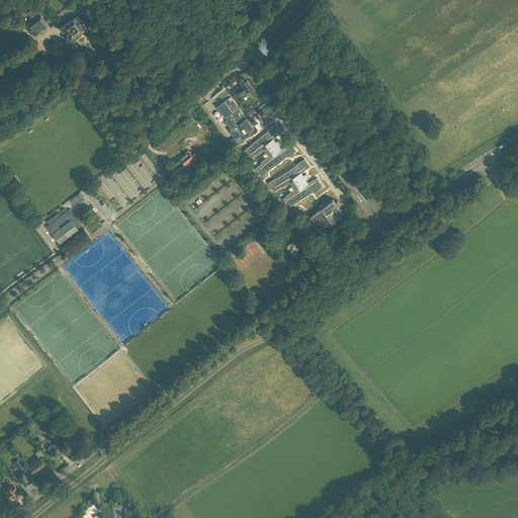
[(32,20),(30,21),(26,24),(34,35),(49,26),(40,14),(39,14),(37,12),(36,11),(34,11),(33,11),(31,11),(29,11),(28,12),(27,12),(32,20)]
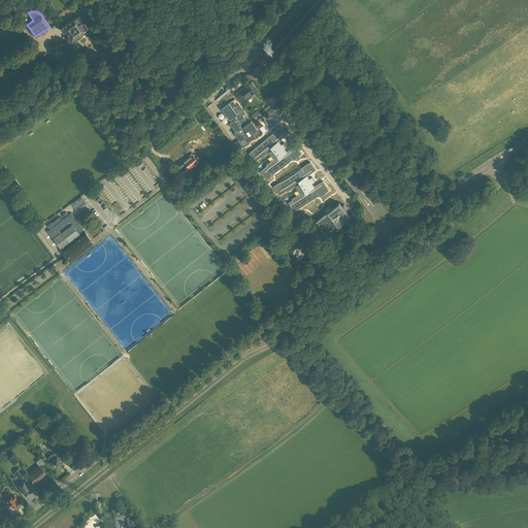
[(63,27),(61,28),(64,32),(65,31),(67,31),(70,36),(69,37),(68,38),(70,41),(72,39),(72,40),(87,30),(86,30),(93,25),(85,12),(77,18),(77,17),(63,26),(63,27)]
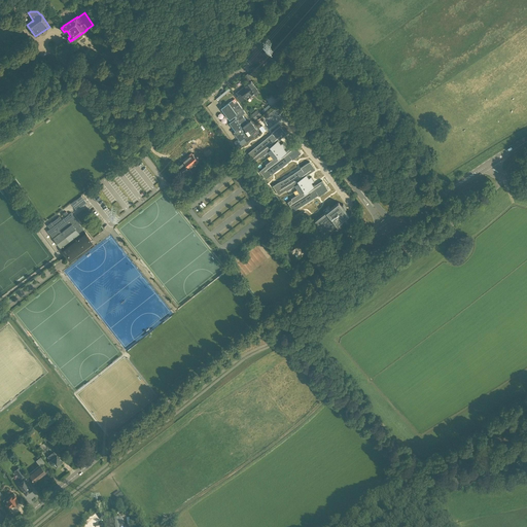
[(237,98),(242,94),(247,91),(248,92),(254,86),(251,81),(245,85),(234,94),(237,98)]
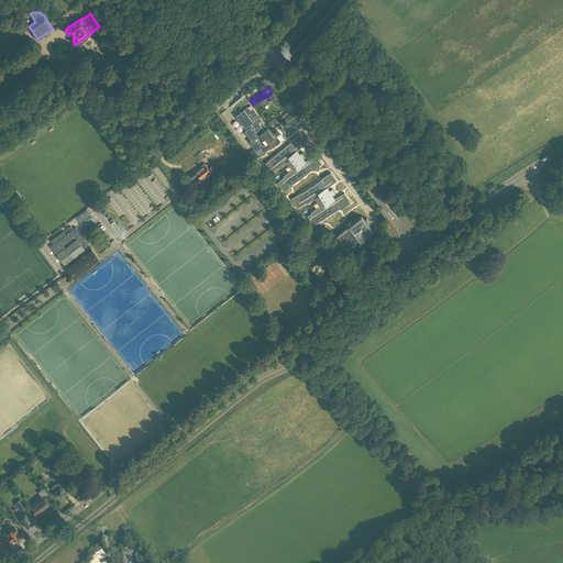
[(264,97),(258,100),(262,105),(268,100),(268,101),(269,100),(269,101),(272,99),(274,102),(277,99),(272,92),(265,98),(264,97)]
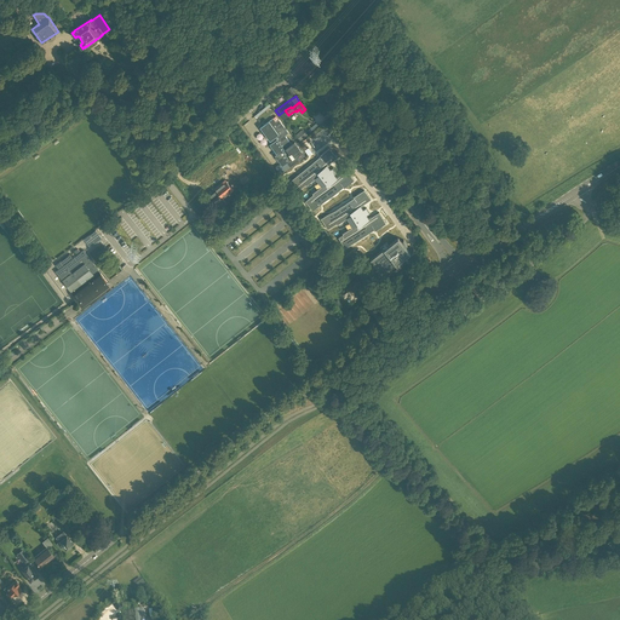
[(279,120),(276,116),(260,127),(263,131),(270,141),(273,143),(270,144),(277,154),(275,156),(282,166),(287,162),(291,166),(300,159),(298,156),(303,153),(294,142),(292,144),(285,135),(288,132),(279,120)]
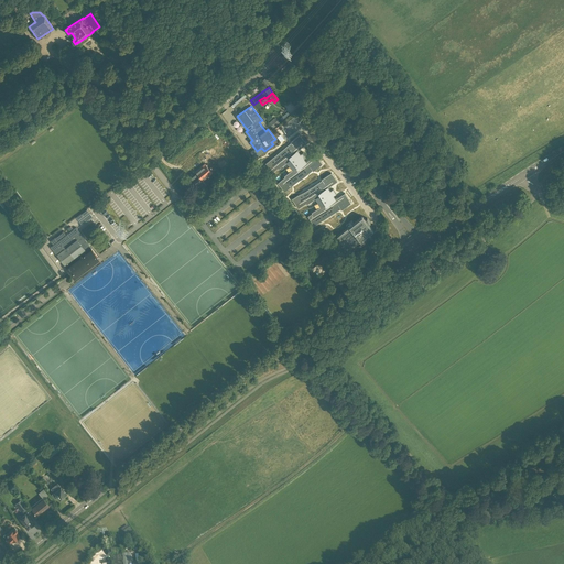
[(273,128),(280,122),(275,118),(269,122),(273,128)]
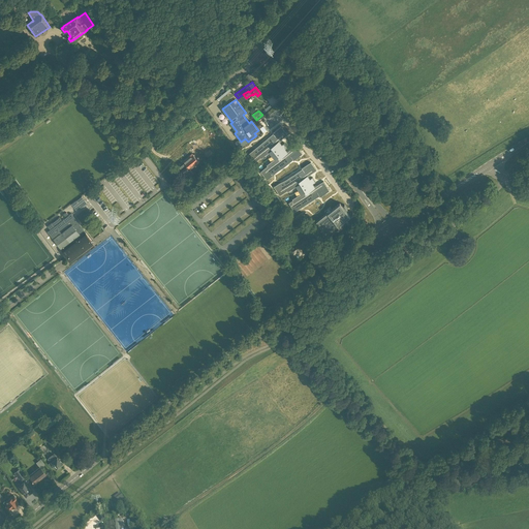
[(273,134),(247,155),(253,163),(260,158),(261,159),(269,153),(274,159),(267,165),(268,166),(260,172),(267,180),(293,159),(303,153),(296,145),(294,145),(293,146),(289,150),(289,149),(287,150),(285,148),(287,146),(284,142),(282,144),(280,142),(282,141),(281,139),(286,136),(287,135),(287,134),(281,126),(272,133),(273,134)]
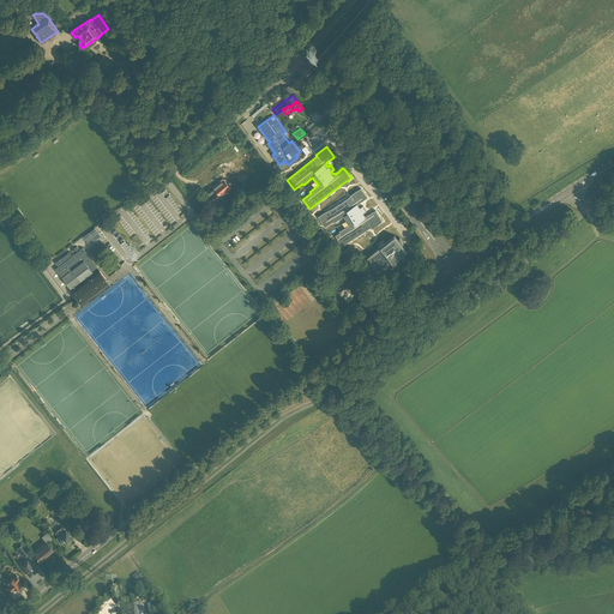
[(212,188),(204,196),(215,209),(224,202),(223,200),(241,185),(232,173),(223,179),(211,188),(212,188)]
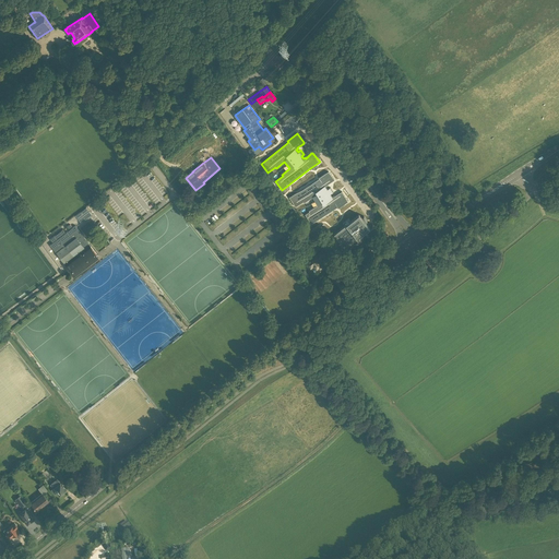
[(319,178),(289,198),(295,206),(304,202),(304,203),(312,198),(318,204),(309,211),(309,212),(305,214),(310,222),(310,223),(311,224),(337,206),(339,207),(348,201),(342,192),(341,192),(340,193),(335,197),(334,195),(332,197),(331,194),(333,192),(331,188),(328,190),(325,187),(328,186),(328,185),(332,181),(332,182),(334,181),(334,180),(329,170),(319,177),(319,178)]
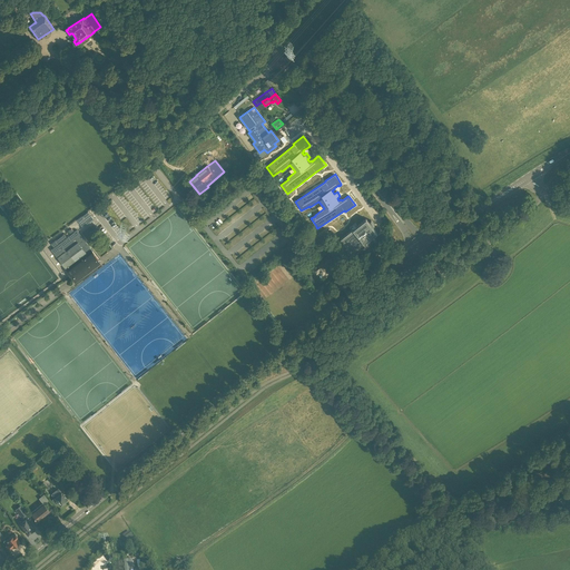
[(88,212),(82,216),(77,219),(84,228),(95,219),(88,212)]
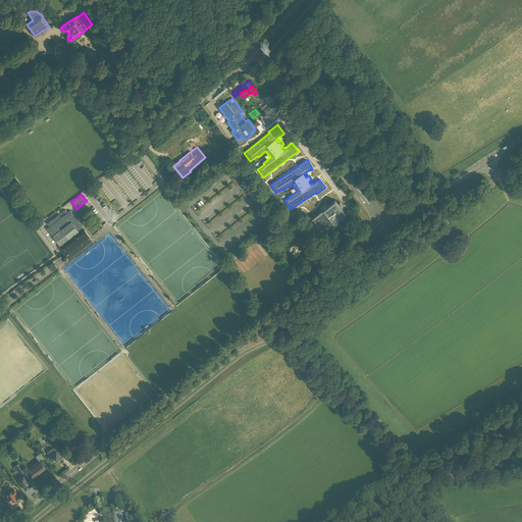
[(322,210),(312,219),(314,221),(318,226),(322,231),(330,225),(333,222),(334,223),(336,221),(335,220),(337,219),(340,217),(346,213),(342,207),(337,203),(335,200),(327,206),(322,210)]
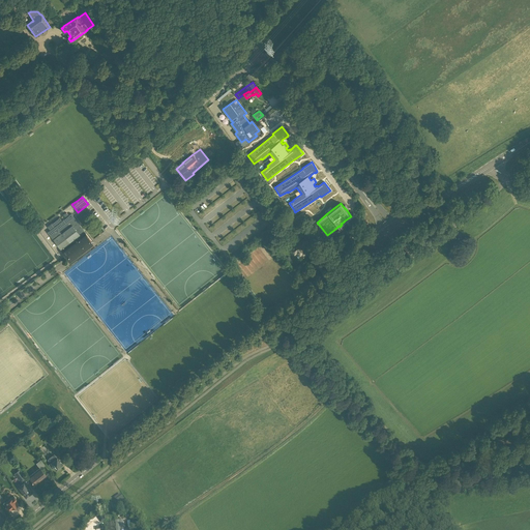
[(306,212),(292,224),(294,226),(308,214),(306,212)]
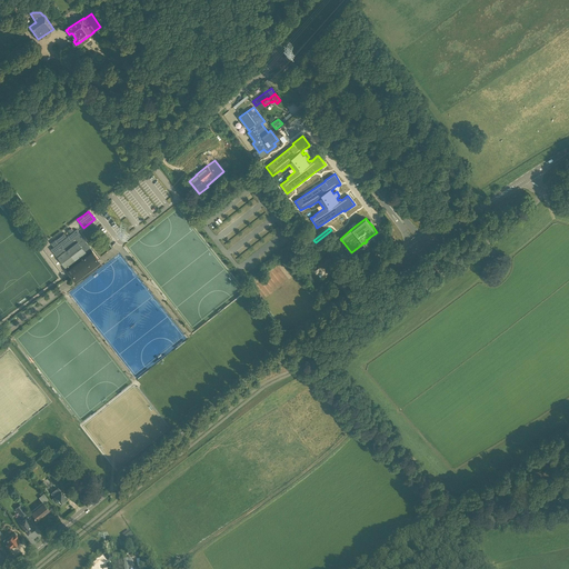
[(51,249),(66,268),(91,248),(77,229),(67,237),(63,233),(56,240),(52,242),(55,247),(51,249)]
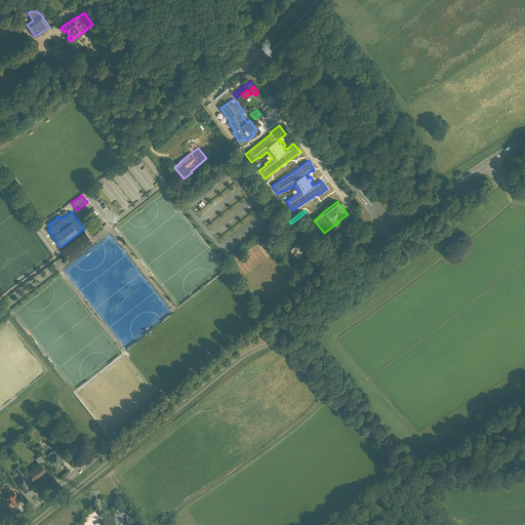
[(295,224),(299,229),(307,224),(303,218),(295,224)]
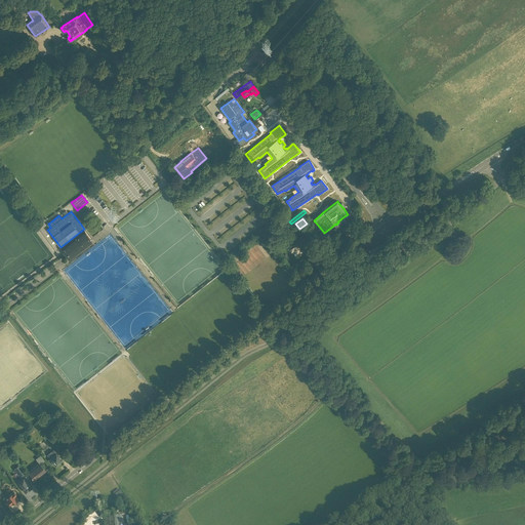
[(65,253),(69,257),(92,240),(84,229),(61,247),(65,253)]
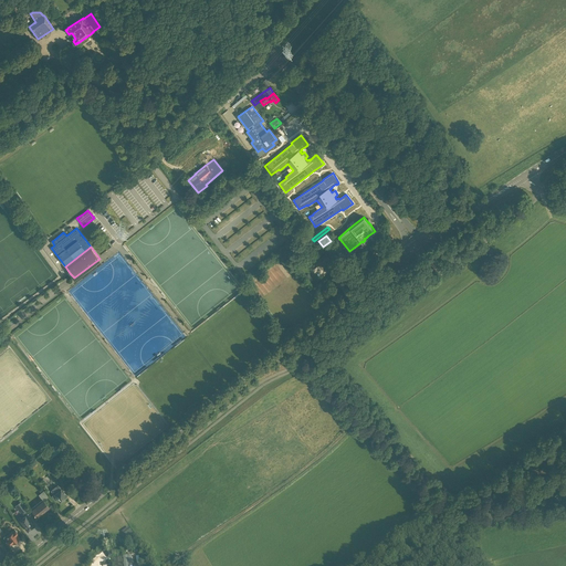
[(332,257),(327,252),(311,265),(315,271),(317,269),(321,272),(322,271),(324,274),(331,269),(326,264),(328,263),(326,261),(332,257)]
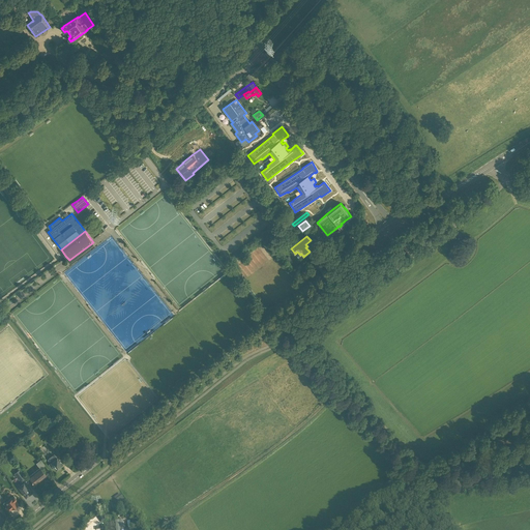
[(76,440),(75,438),(69,432),(66,434),(74,442),(76,440)]
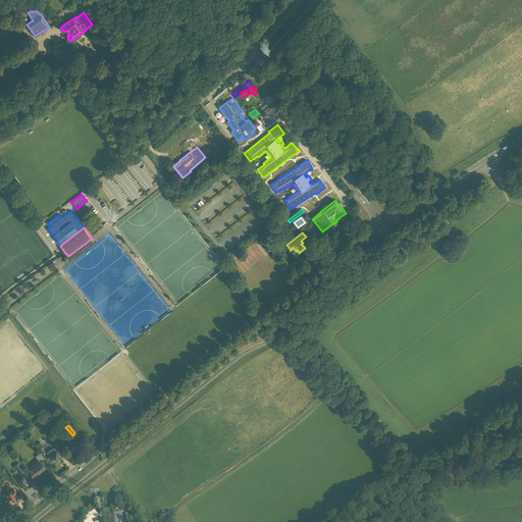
[(53,439),(49,434),(45,437),(54,448),(57,446),(52,440),(53,439)]
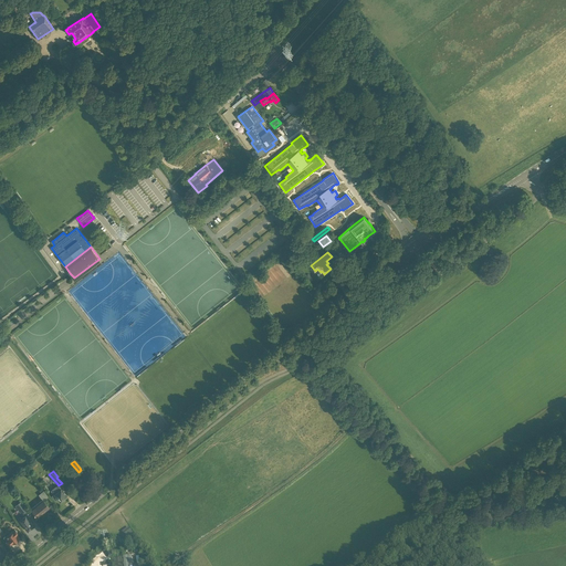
[(73,478),(71,480),(75,483),(72,485),(75,489),(77,488),(79,488),(84,483),(76,472),(72,475),(73,478)]
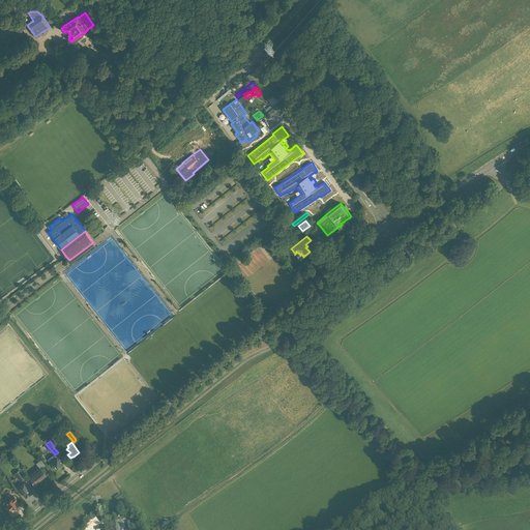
[(49,461),(51,463),(48,465),(52,469),(54,467),(56,470),(62,465),(55,455),(52,458),(49,461)]
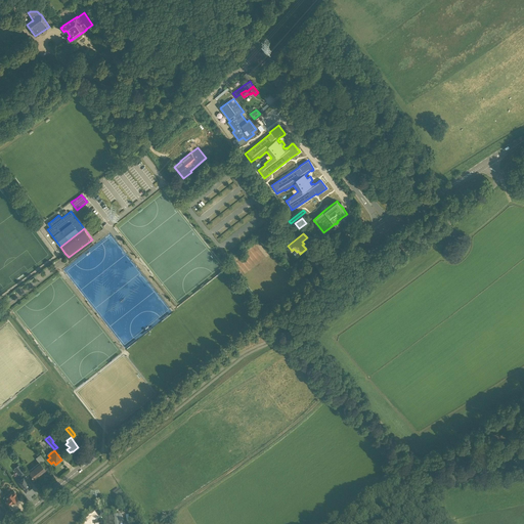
[(38,456),(36,457),(39,463),(44,459),(41,454),(40,454),(38,451),(36,453),(38,456)]
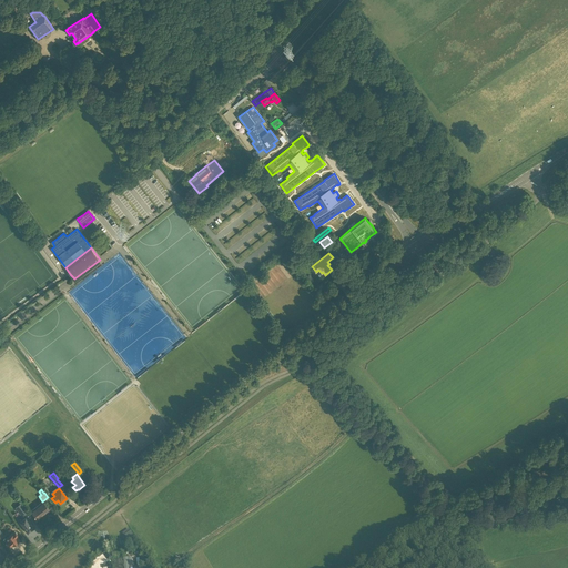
[(37,518),(42,514),(49,509),(43,503),(36,508),(34,507),(31,510),(37,518)]
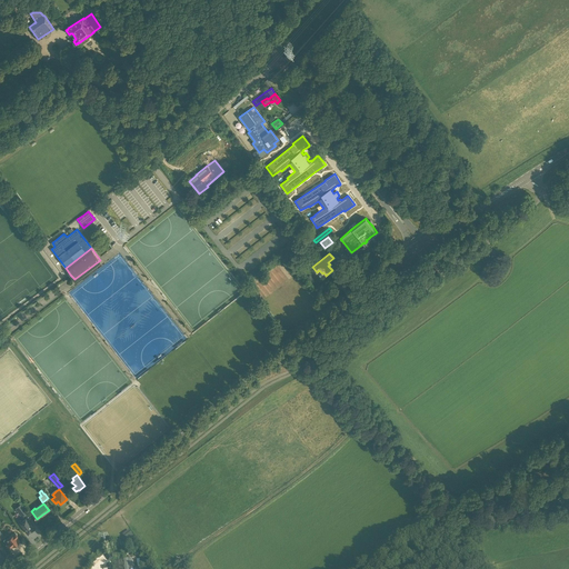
[(16,509),(21,517),(28,512),(21,505),(16,509)]
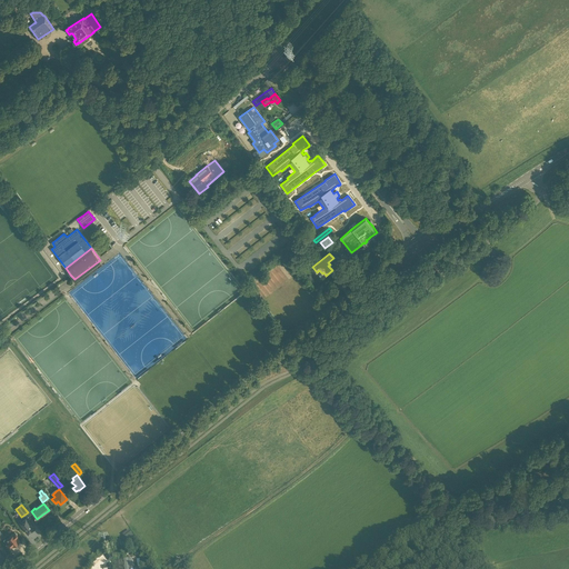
[(33,529),(28,520),(26,518),(19,522),(21,526),(28,533),(29,532),(31,531),(33,529)]
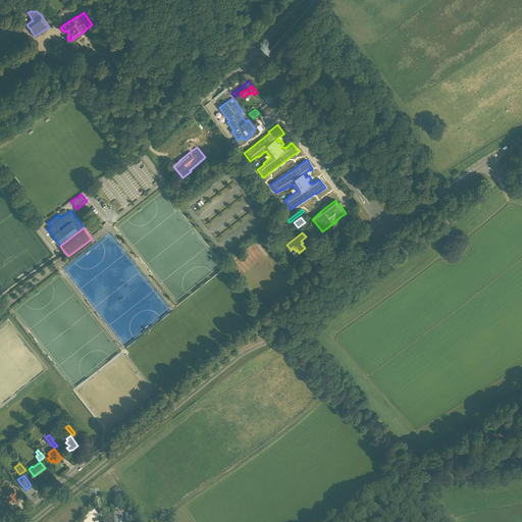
[(5,493),(3,496),(8,502),(10,501),(11,502),(18,496),(15,492),(15,491),(15,490),(15,489),(14,489),(12,489),(6,494),(5,493)]
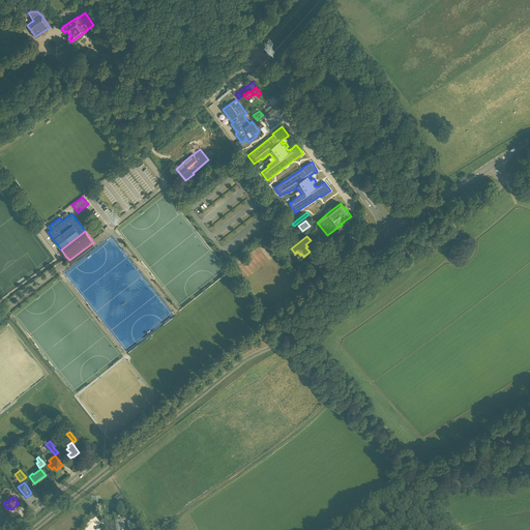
[(115,522),(115,529),(120,529),(119,526),(124,526),(123,520),(115,522)]
